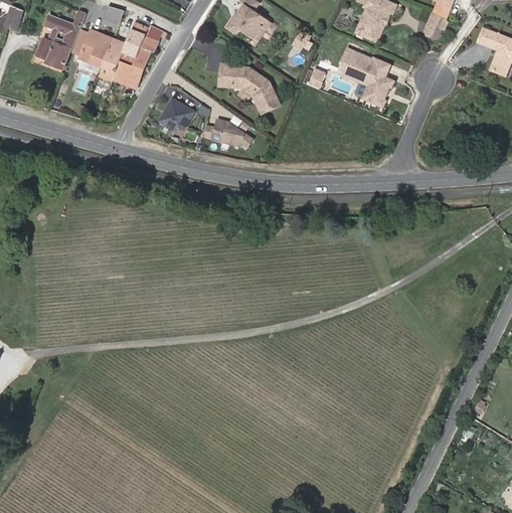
[(259,24),(263,18),(251,10),(257,2),(253,0),(236,0),(241,4),(236,11),(231,18),(229,17),(223,26),(235,34),(237,30),(251,38),(261,25),(259,24)]
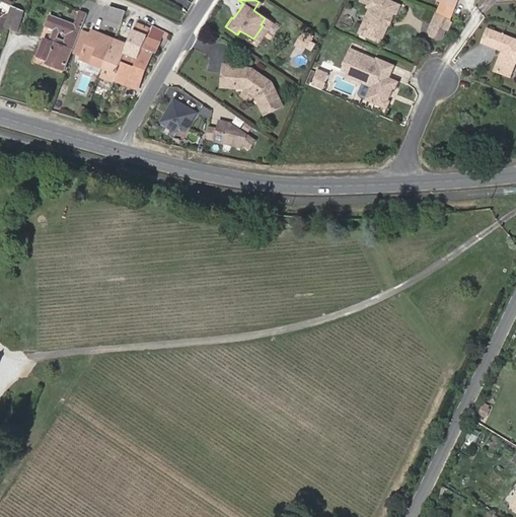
[(385,18),(388,19),(390,12),(393,13),(397,5),(386,0),(367,0),(366,4),(365,7),(367,8),(357,32),(378,42),(386,23),(384,22),(385,18)]
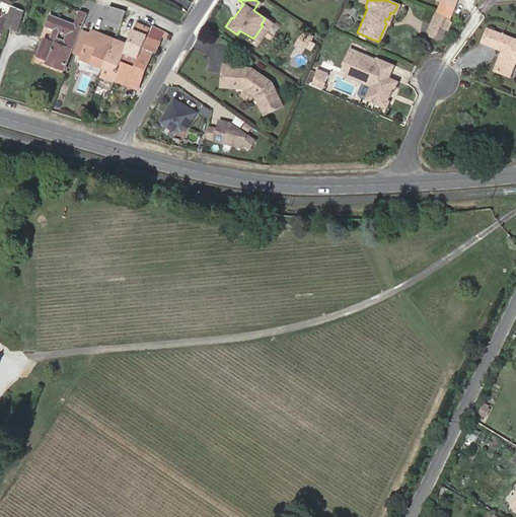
[(440,0),(435,11),(449,17),(453,6),(440,0)]
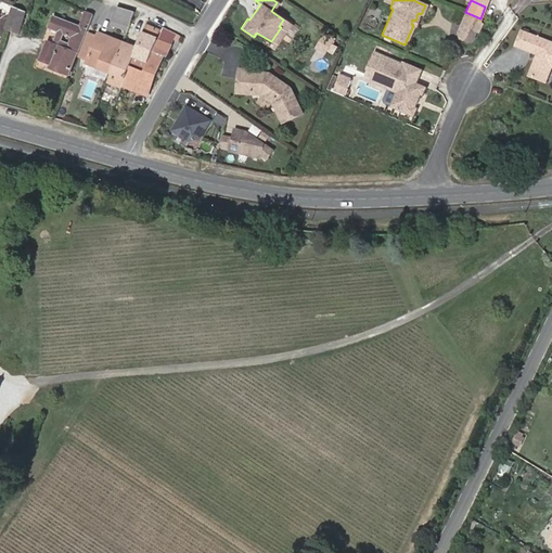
[(23,10),(11,5),(4,28),(16,33),(23,10)]
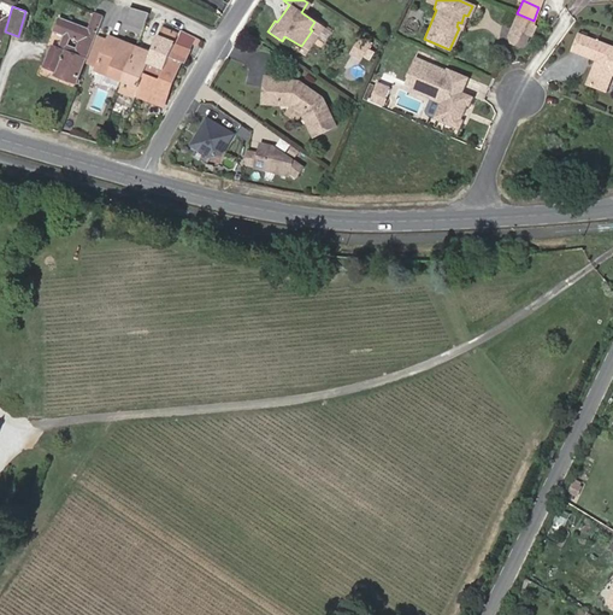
[(146,11),(129,6),(123,23),(141,28),(146,11)]
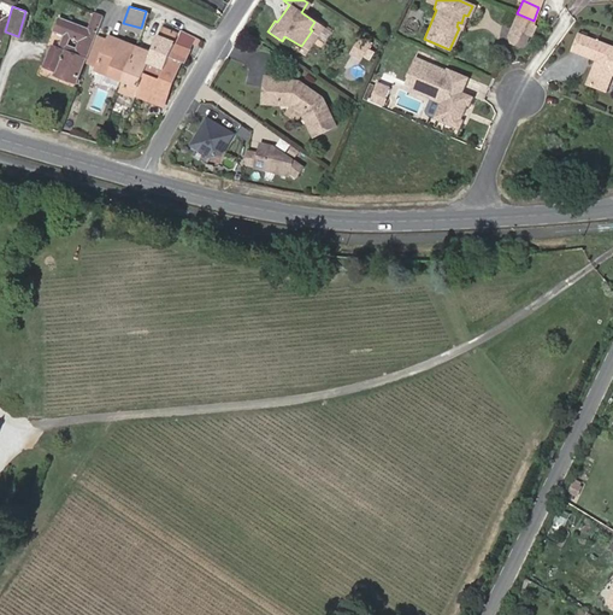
[(83,57),(86,56),(89,47),(94,35),(101,15),(92,12),(86,28),(57,16),(52,30),(62,34),(56,47),(49,45),(42,65),(53,70),(52,74),(74,82),(83,57)]
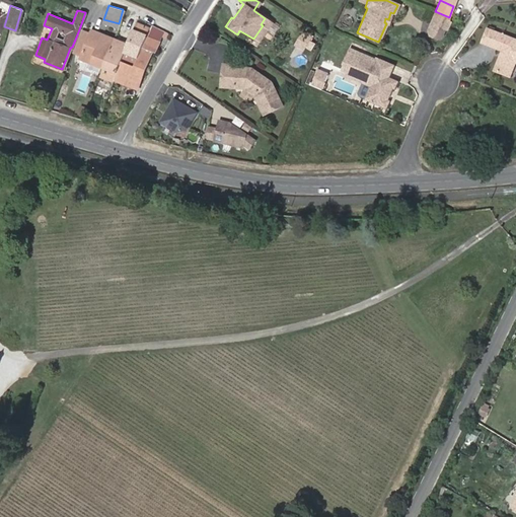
[(448,18),(436,13),(431,23),(428,31),(429,35),(436,39),(440,37),(444,28),(448,18)]
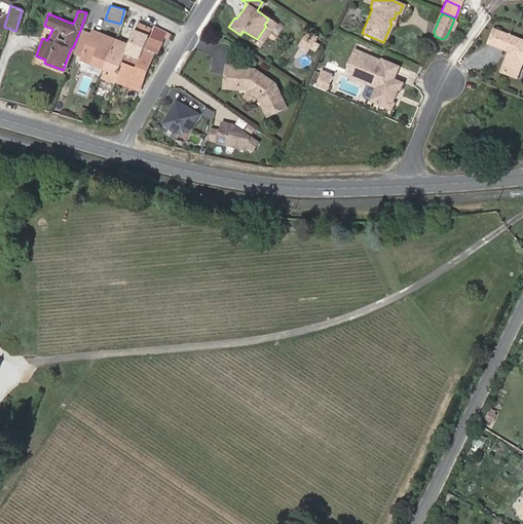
[(243,31),(240,35),(258,46),(274,22),(268,19),(264,25),(266,26),(257,39),(243,31)]
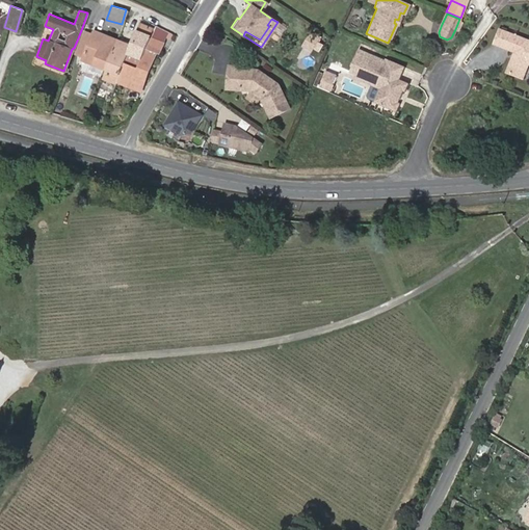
[(149,35),(162,42),(164,36),(167,38),(169,32),(154,24),(149,35)]
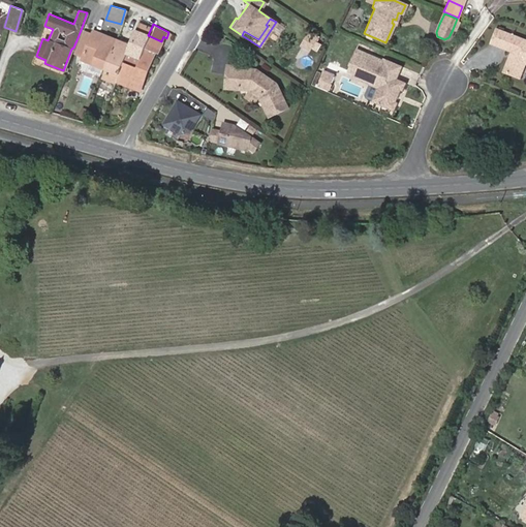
[(525,37),(496,26),(491,39),(512,49),(514,50),(513,53),(508,55),(502,68),(519,75),(525,61),(525,37)]
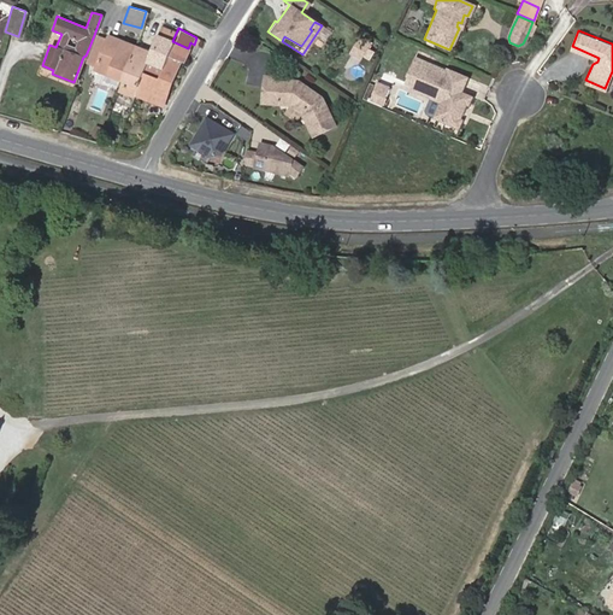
[(161,69),(172,41),(155,34),(148,52),(145,63),(161,69)]
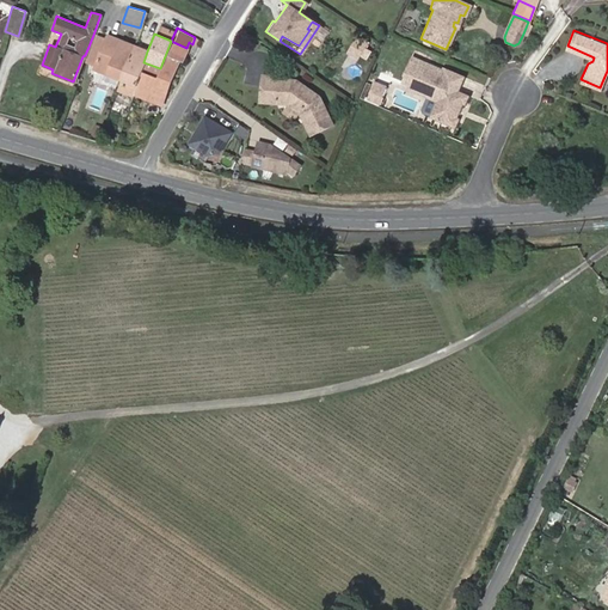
[(84,60),(86,61),(96,36),(93,35),(88,47),(85,55),(84,60)]
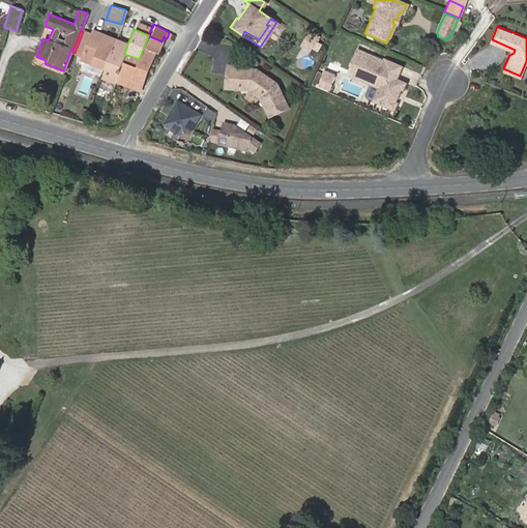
[(80,59),(104,68),(115,39),(91,30),(90,33),(83,31),(75,53),(82,55),(80,59)]
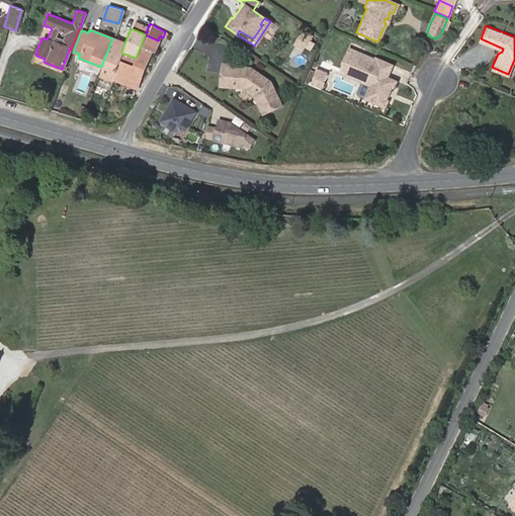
[(110,80),(127,86),(131,79),(138,81),(150,51),(153,52),(158,40),(145,34),(136,58),(121,53),(110,80)]
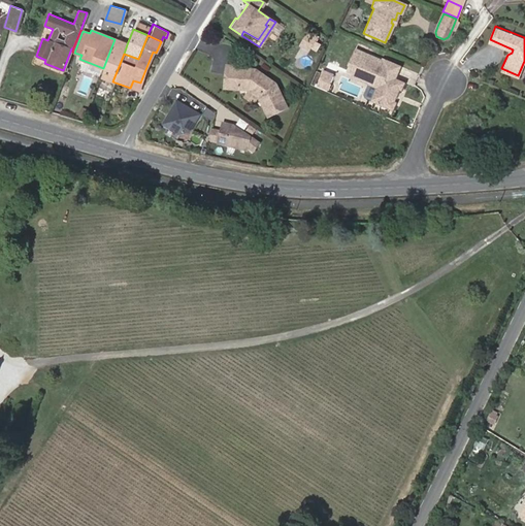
[(115,39),(103,68),(100,77),(112,83),(112,81),(124,54),(127,44),(115,39)]
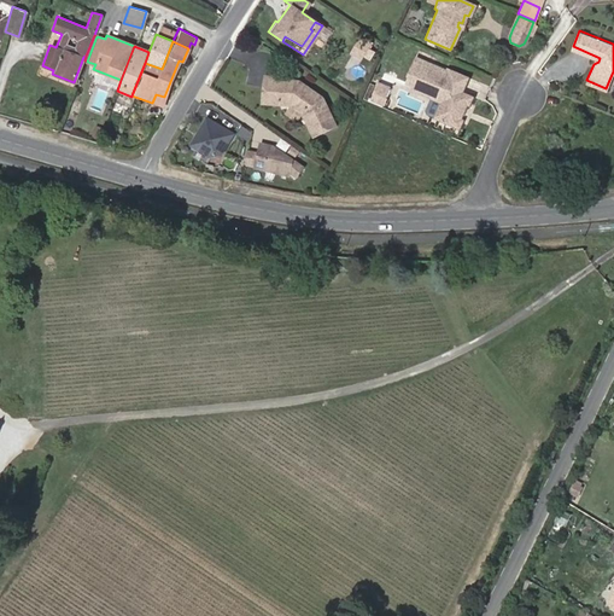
[(433,117),(432,120),(458,131),(463,120),(461,120),(467,106),(468,108),(473,97),(462,92),(468,79),(449,69),(445,77),(430,70),(431,68),(415,60),(408,75),(413,77),(410,82),(413,88),(431,97),(425,111),(426,115),(433,117)]
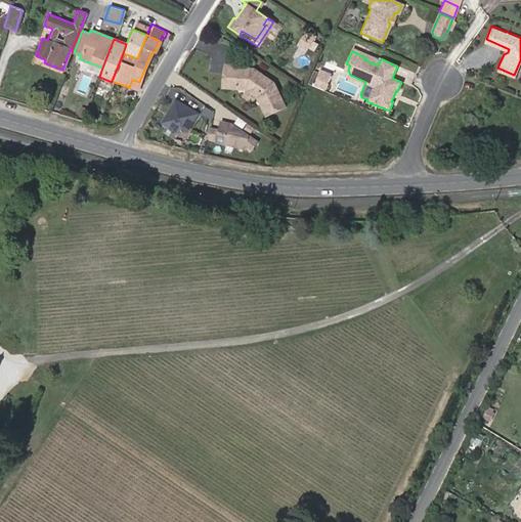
[(245,90),(253,96),(255,99),(263,116),(281,107),(271,84),(252,70),(242,68),(223,66),(221,88),(234,89),(235,86),(237,86),(245,90)]
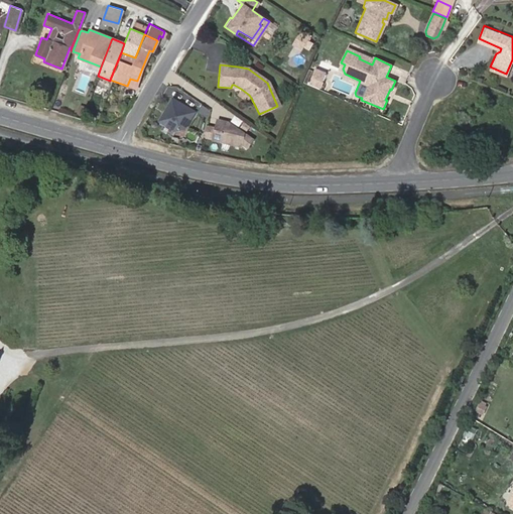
[(323,74),(315,71),(310,83),(319,87),(322,82),(319,81),(323,74)]
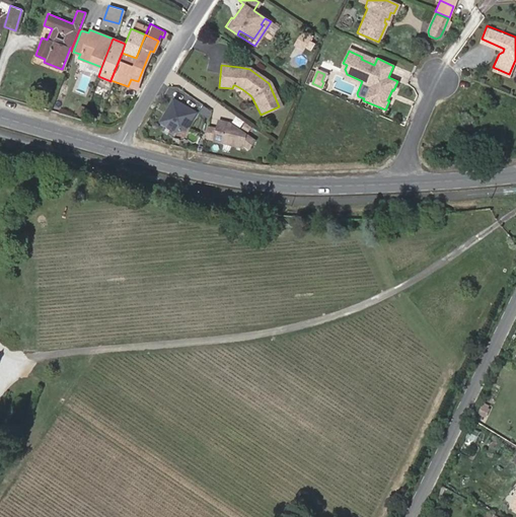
[(131,79),(128,86),(135,89),(138,81),(131,79)]
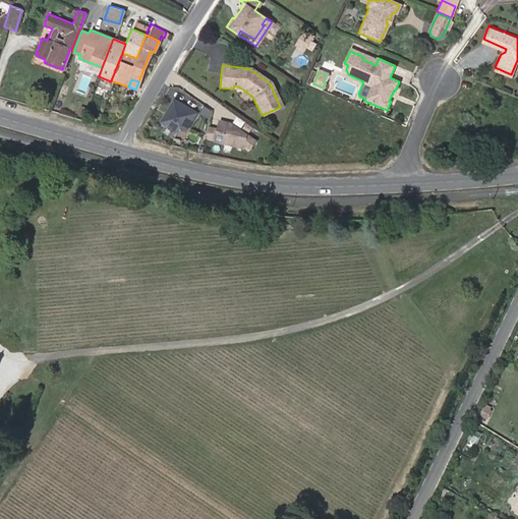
[(251,96),(243,90),(239,96),(247,103),(251,96)]
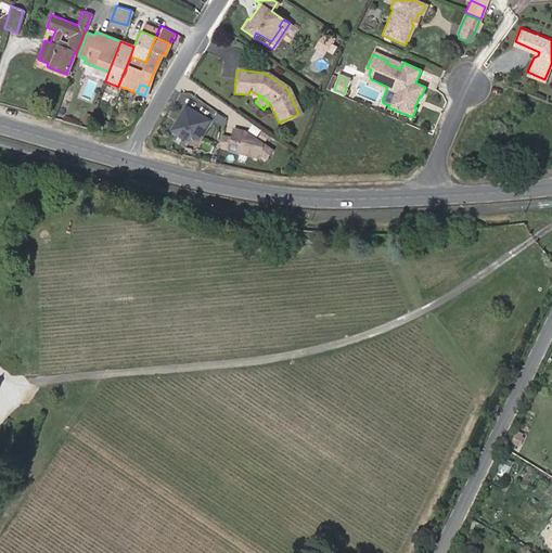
[(207,118),(182,104),(168,128),(187,139),(196,137),(207,118)]
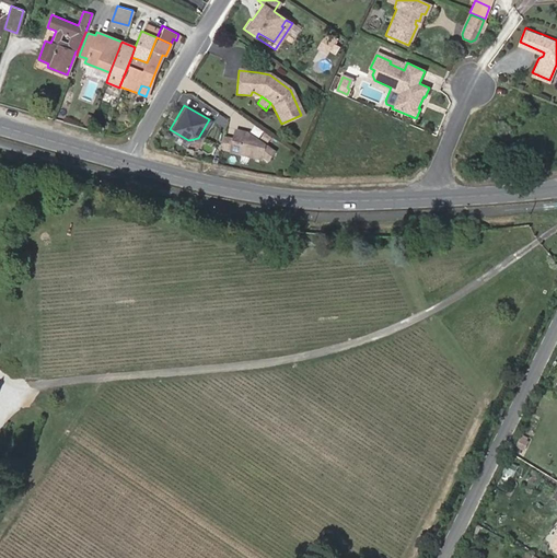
[(245,131),(233,128),(231,137),(229,149),(228,150),(259,158),(260,154),(266,159),(271,150),(245,131)]
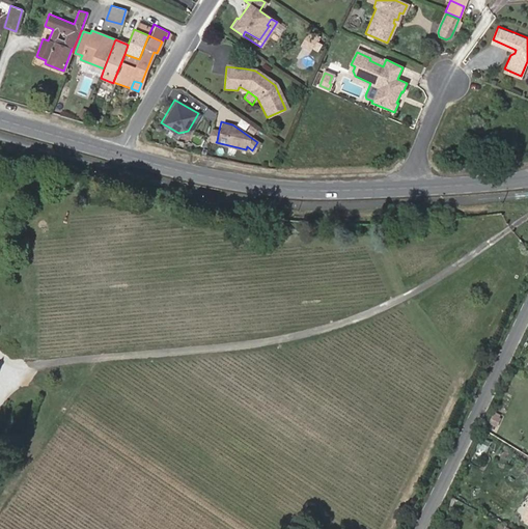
[(217,141),(219,130),(210,128),(207,139),(217,141)]
